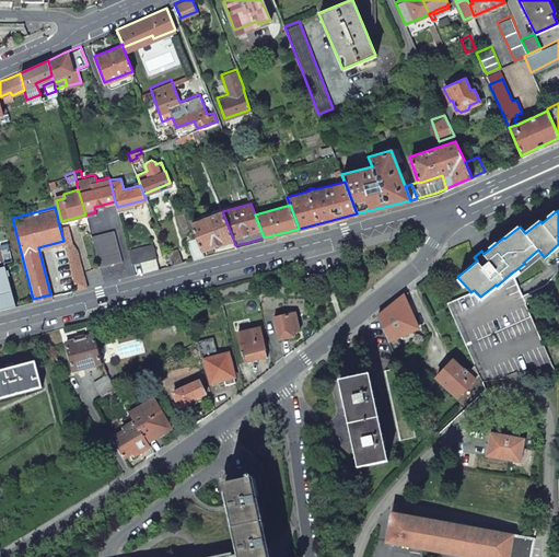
[(222,211),(191,223),(196,235),(201,250),(204,254),(220,250),(235,245),(233,239),(222,211)]
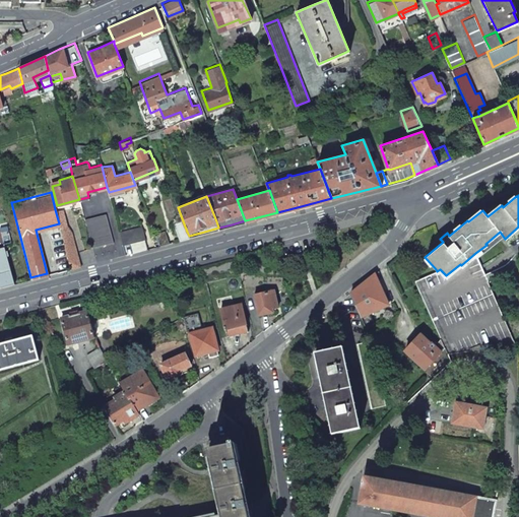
[(61,207),(55,209),(59,223),(70,267),(75,265),(80,264),(71,232),(65,224),(61,207)]
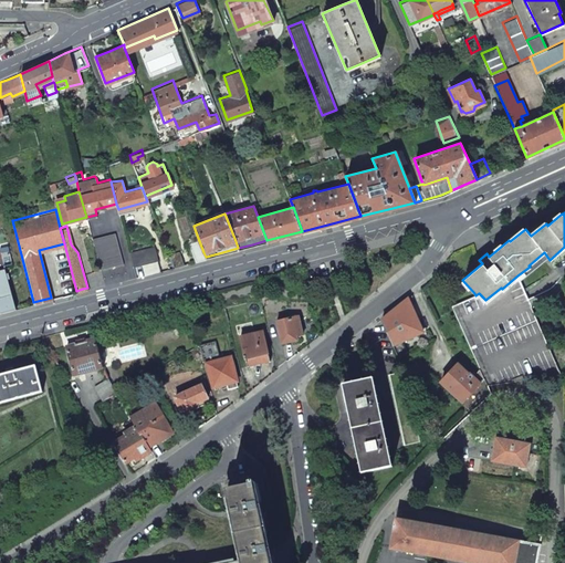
[(115,230),(92,236),(100,268),(111,264),(123,261),(115,230)]
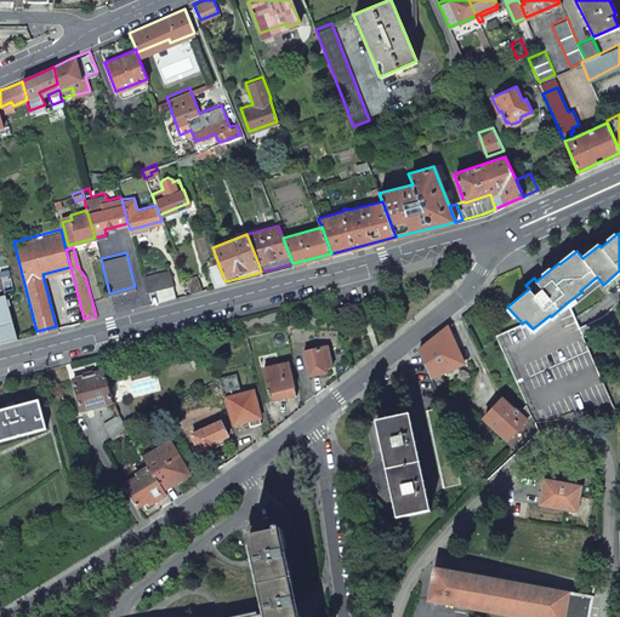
[(217,261),(206,264),(210,274),(214,284),(226,281),(223,276),(217,261)]
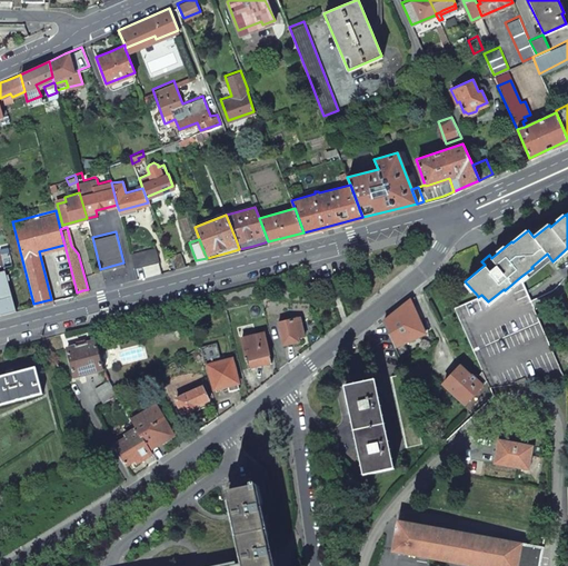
[(153,246),(130,251),(133,266),(146,262),(158,260),(153,246)]
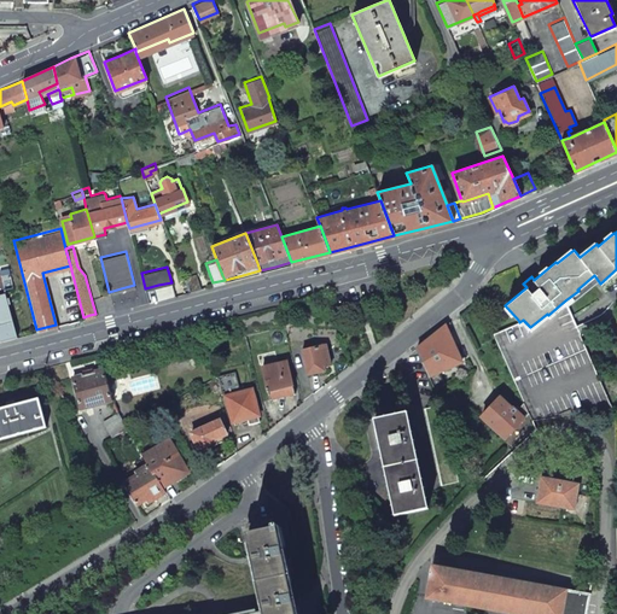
[(0,339),(7,337),(16,335),(5,291),(0,291),(0,339)]
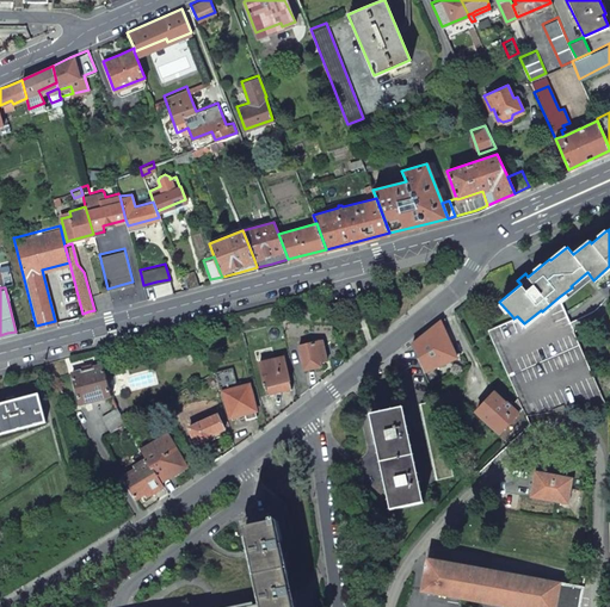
[(522,406),(525,414),(604,401),(559,297),(542,311),(541,310),(524,323),(517,316),(513,319),(512,316),(487,328),(517,395),(522,406)]
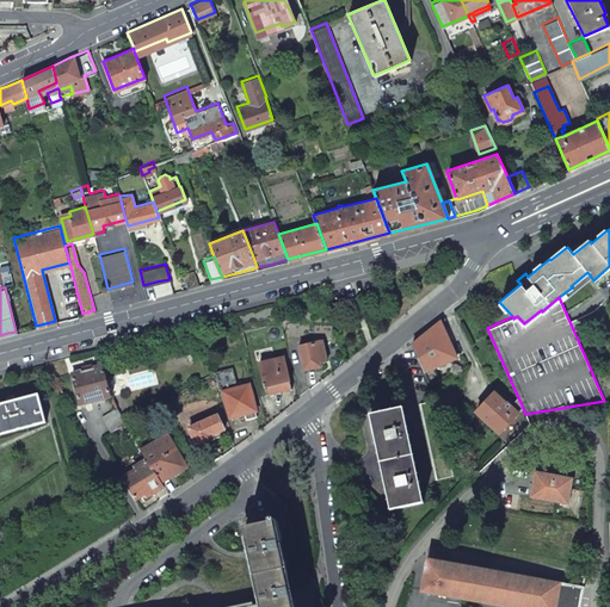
[(411,342),(429,383),(436,379),(429,367),(455,355),(439,320),(425,330),(411,342)]
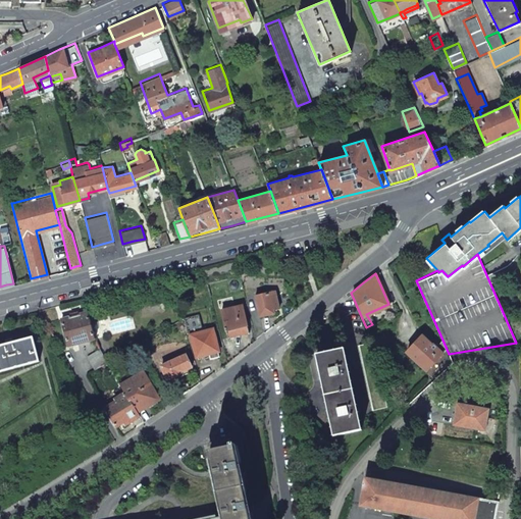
[(274,290),(255,294),(260,315),(270,313),(269,309),(274,308),(278,307),(274,290)]
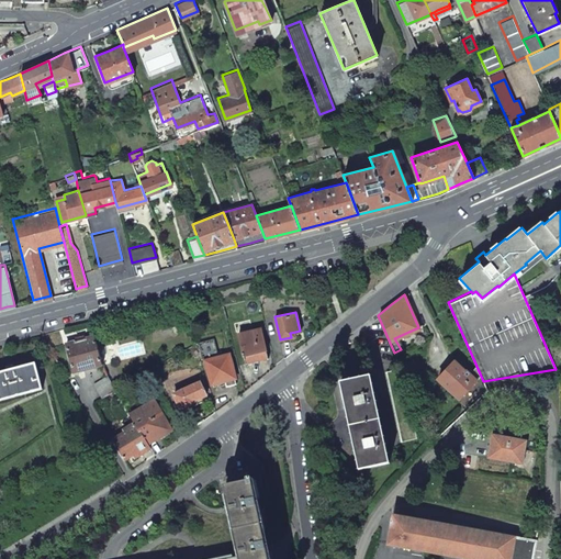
[(260,327),(237,333),(245,360),(256,358),(268,355),(260,327)]
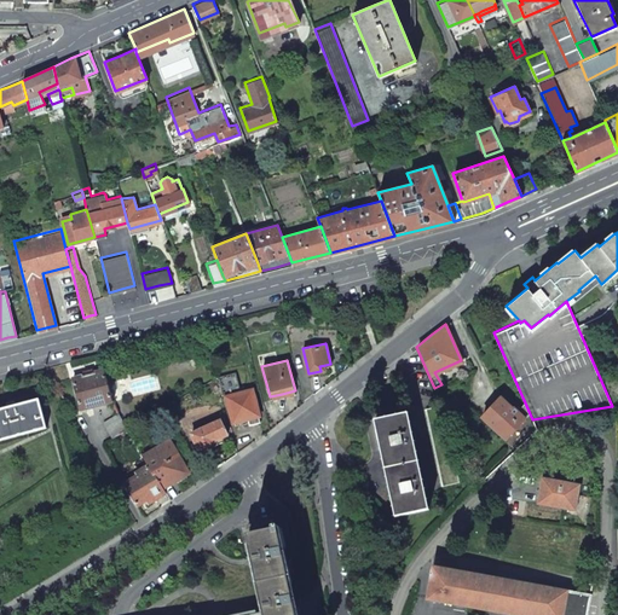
[(87,371),(71,375),(80,406),(111,399),(103,367),(87,371)]
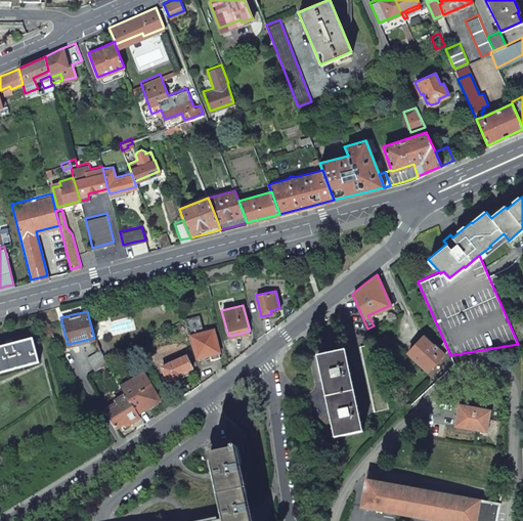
[(213,329),(190,334),(195,356),(209,353),(210,358),(214,357),(219,356),(217,350),(218,350),(213,329)]
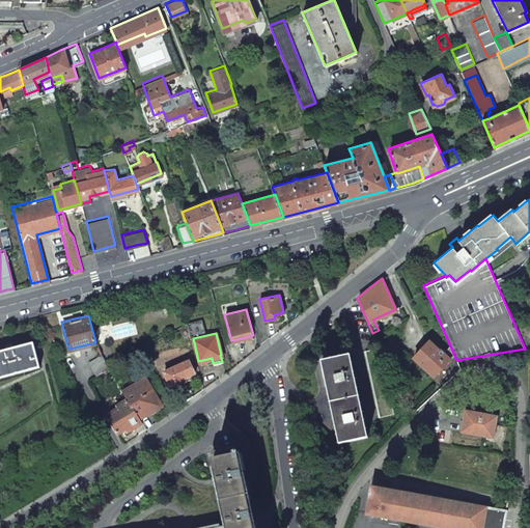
[(412,356),(433,376),(449,357),(453,353),(449,343),(443,351),(440,349),(439,350),(428,339),(420,348),(412,356)]
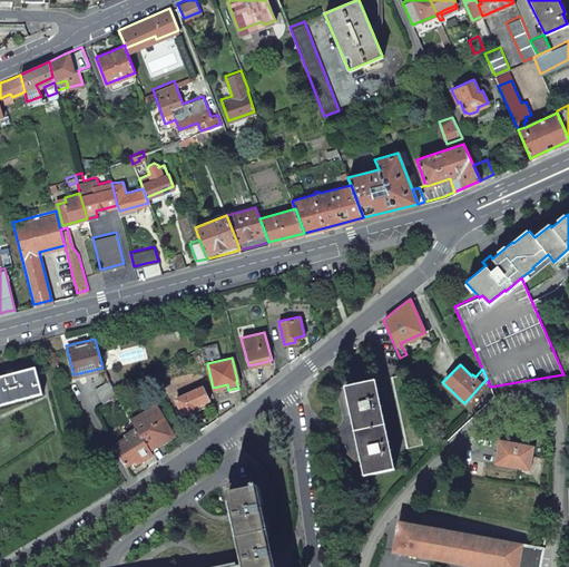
[(0,402),(42,392),(35,365),(9,372),(0,374),(0,402)]
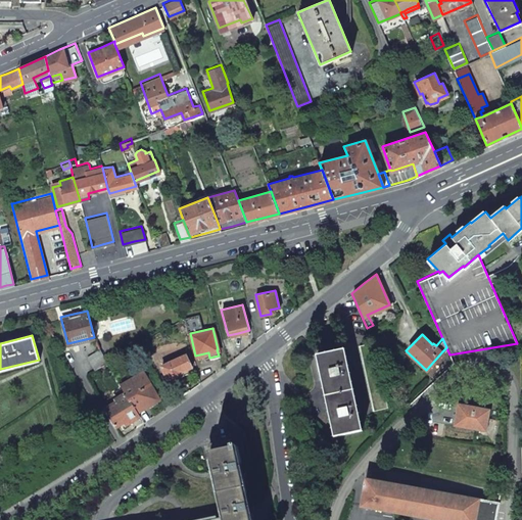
[(316,353),(333,434),(362,428),(343,346),(330,350),(316,353)]
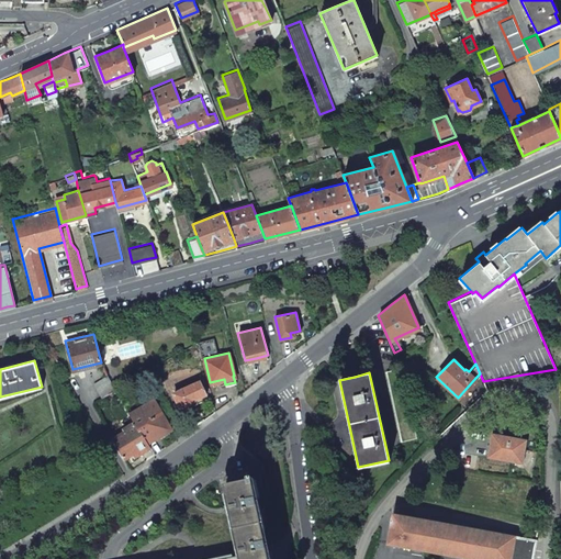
[(107,373),(93,381),(101,397),(115,388),(114,386),(107,373)]
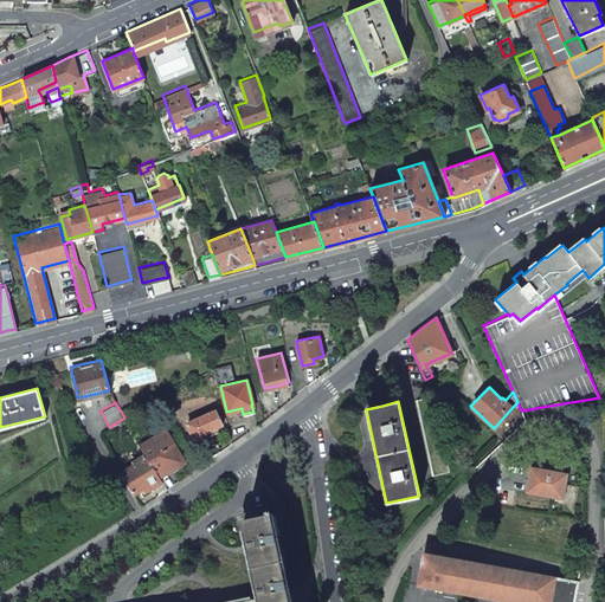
[(214,408),(187,421),(194,437),(201,433),(210,429),(208,428),(221,422),(214,408)]
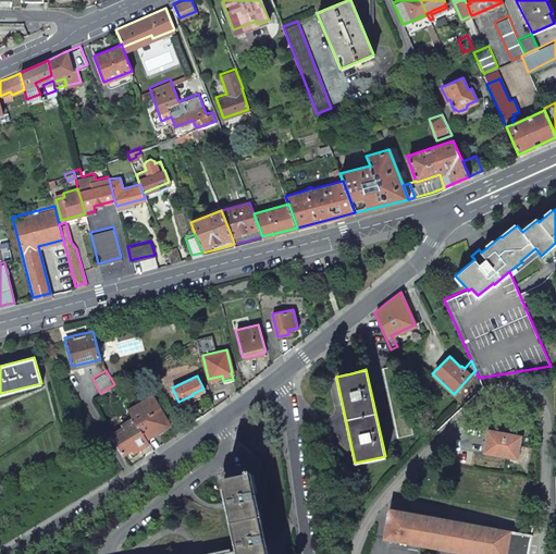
[(151,395),(128,408),(133,416),(146,436),(158,430),(169,423),(151,395)]
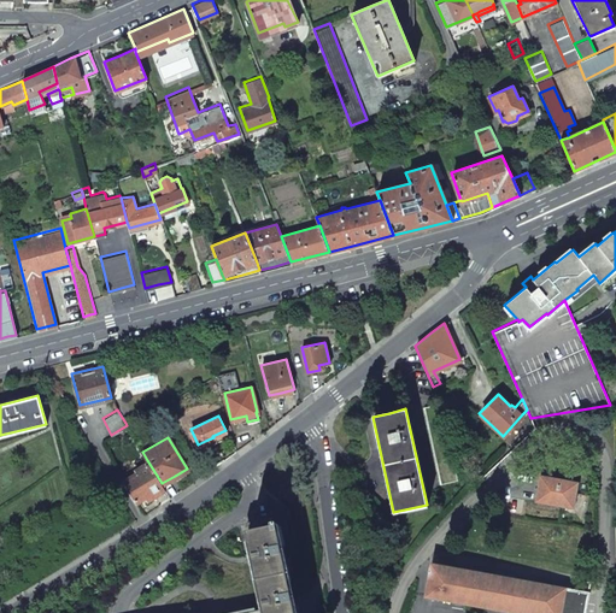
[(136,470),(123,478),(138,500),(151,491),(152,495),(158,491),(165,488),(162,483),(147,460),(135,467),(136,470)]
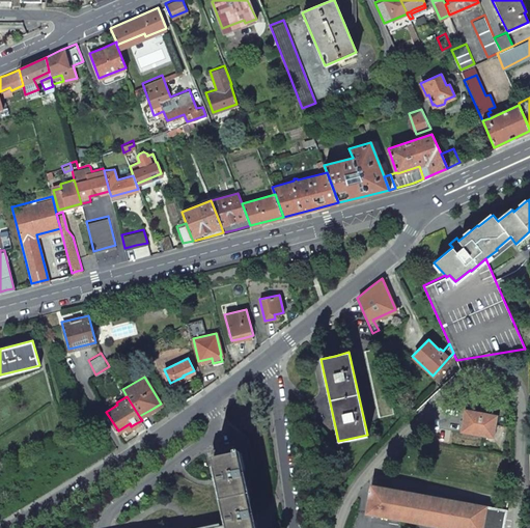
[(465,409),(461,429),(492,436),(496,414),(465,409)]
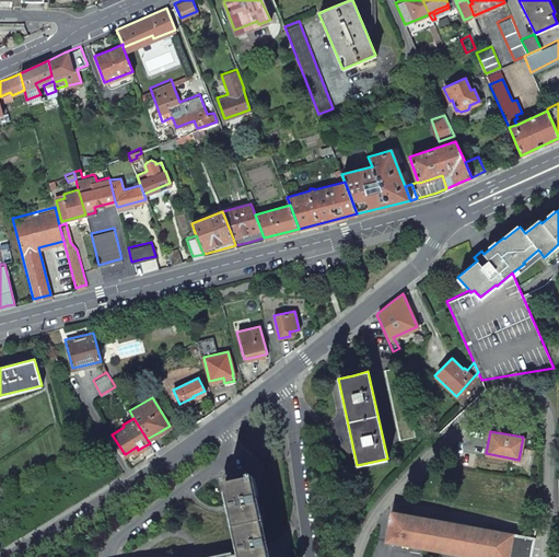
[(268,556),(260,518),(252,474),(246,474),(245,468),(239,470),(223,473),(229,500),(226,500),(228,508),(231,508),(237,543),(236,543),(237,552),(240,552),(241,556),(268,556)]
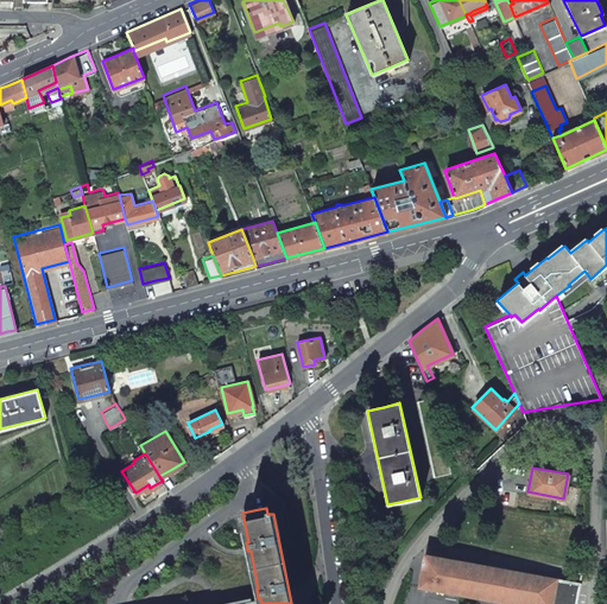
[(424,554),(418,585),(520,603),(575,603),(579,582),(424,554)]
